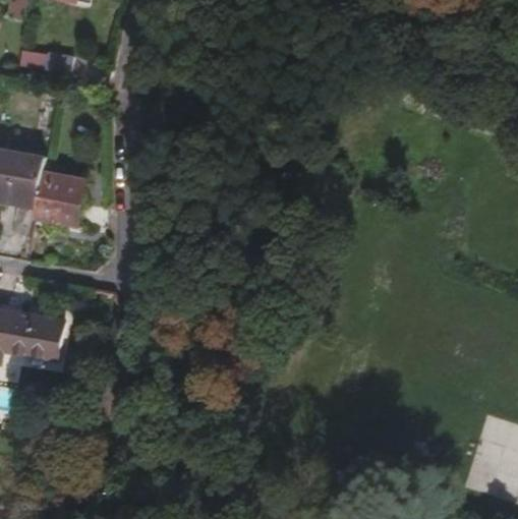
[(25,18),(30,0),(13,0),(9,15),(25,18)]
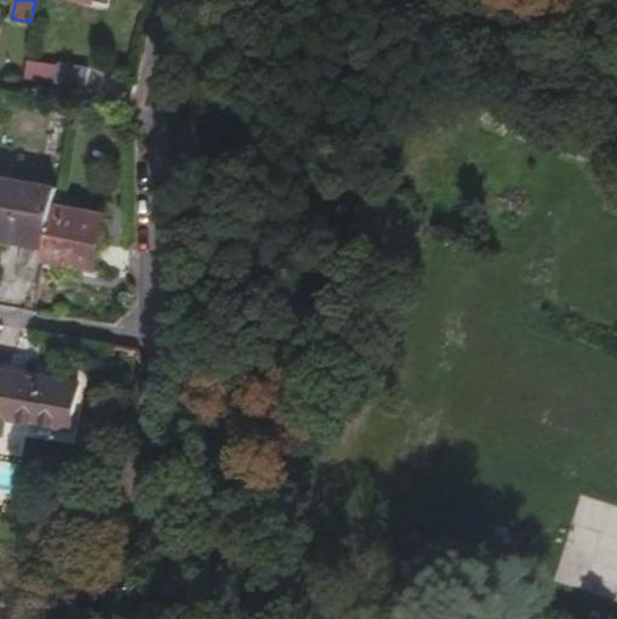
[(41,0),(38,16),(67,24),(70,11),(57,7),(60,0),(41,0)]
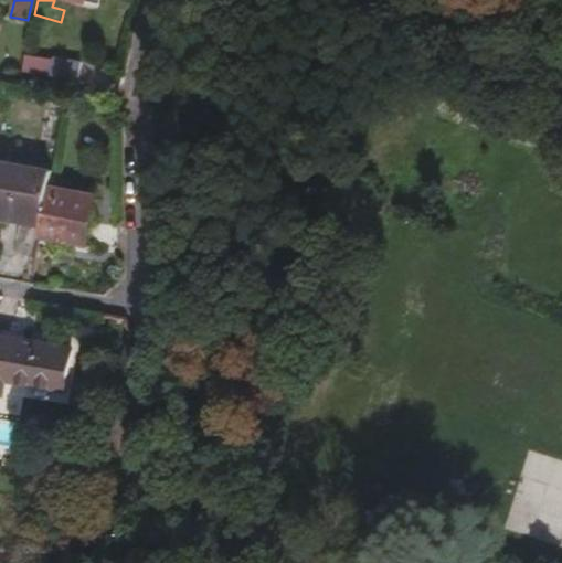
[(38,74),(41,55),(23,52),(20,71),(38,74)]
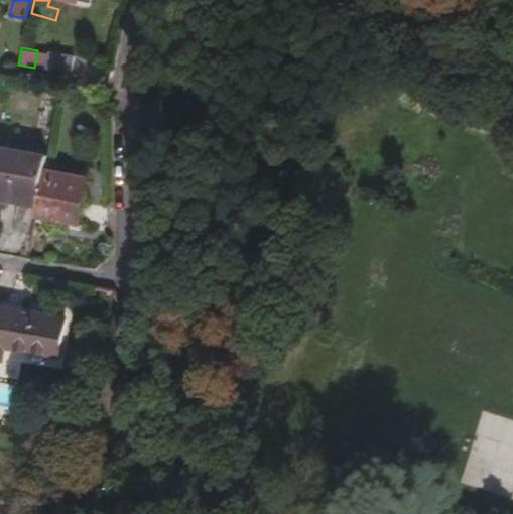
[(70,74),(73,56),(48,51),(45,69),(70,74)]
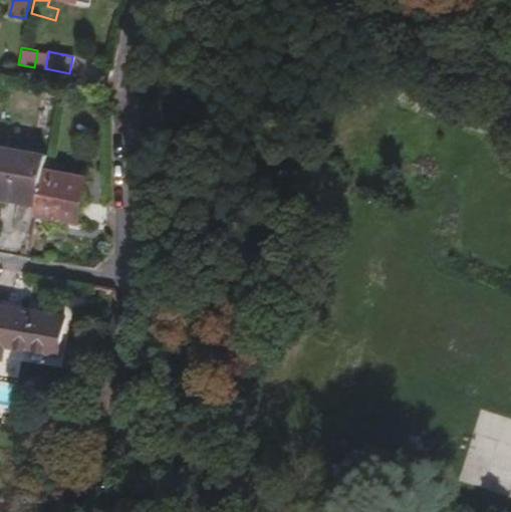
[(42,168),(44,155),(0,146),(0,192),(36,199),(42,168)]
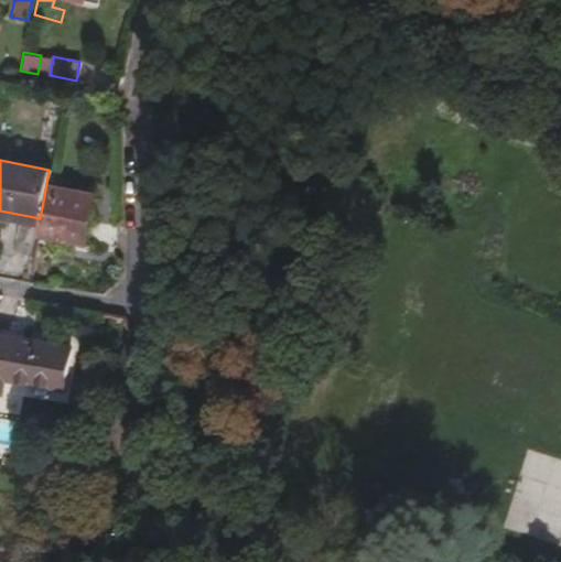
[(83,241),(93,194),(46,184),(40,218),(36,233),(83,241)]
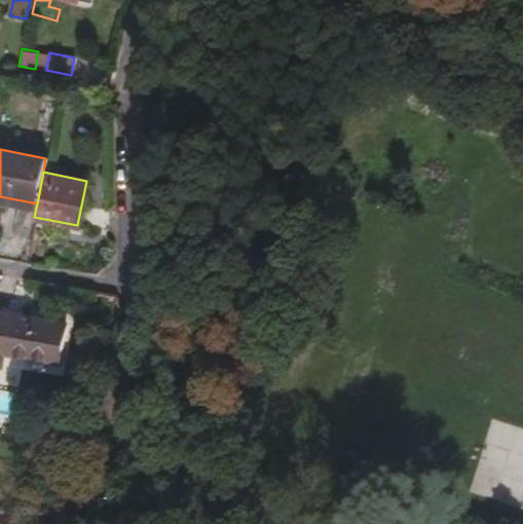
[(57,362),(64,322),(0,310),(0,365),(2,365),(4,353),(57,362)]
